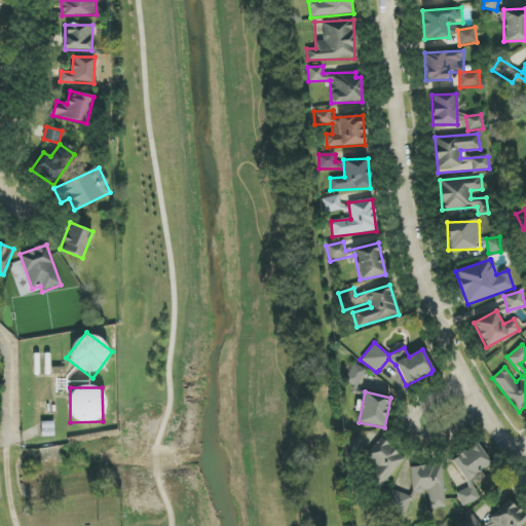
[(463,508),(480,498),(472,486),(485,479),(480,468),(490,463),(478,443),(451,458),(467,487),(456,494),(463,508)]
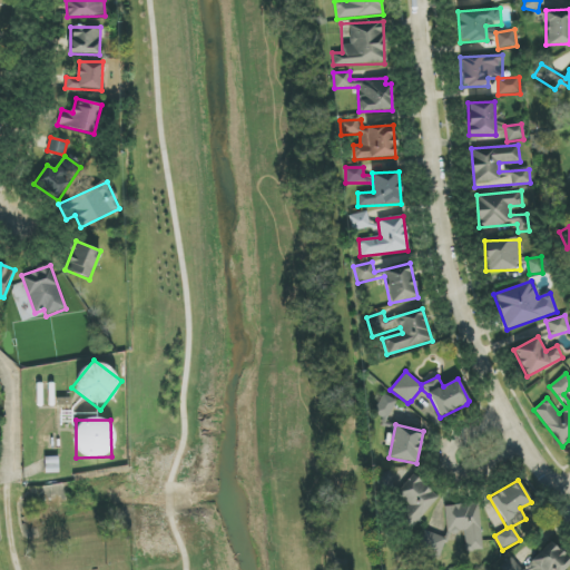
[(444,507),(448,533),(463,532),(465,551),(483,549),(479,502),(444,507)]
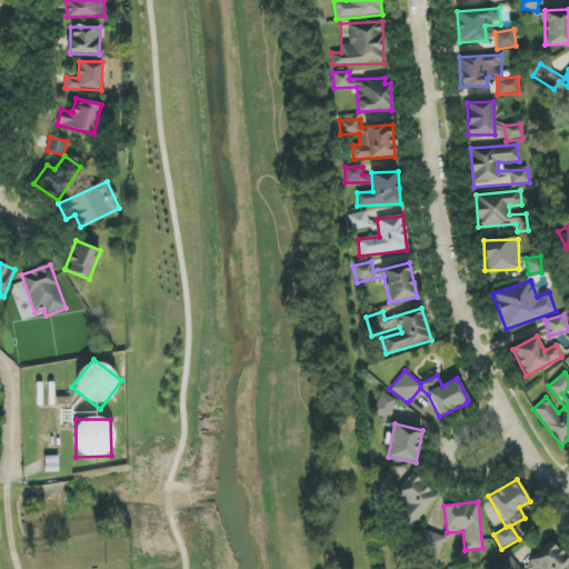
[(437,559),(446,539),(425,530),(417,550),(437,559)]
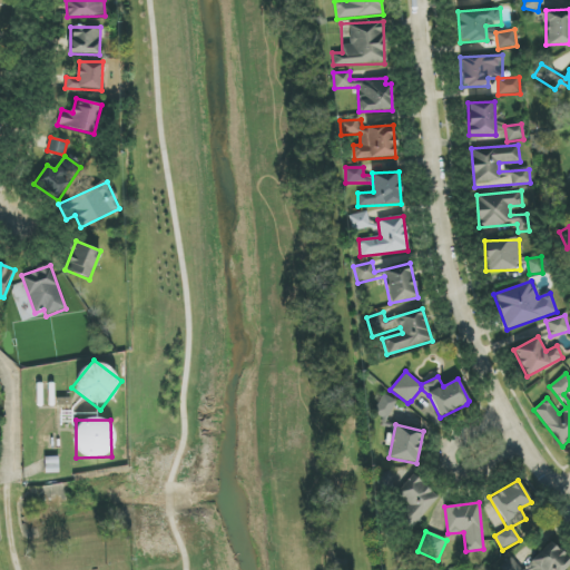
[(529,563),(534,569),(563,569),(569,563),(569,560),(550,541),(529,563)]
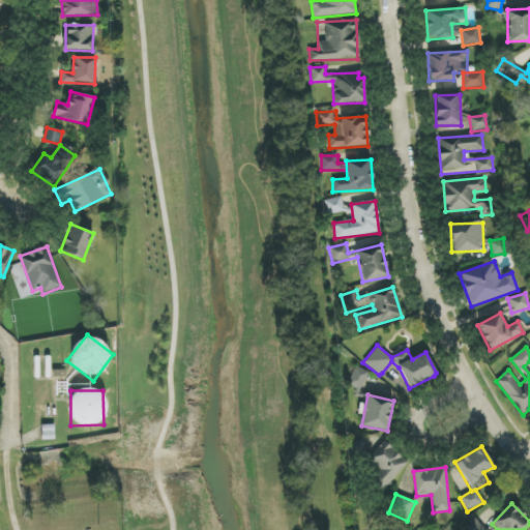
[(465,528),(466,529),(484,529),(475,519),(465,528)]
